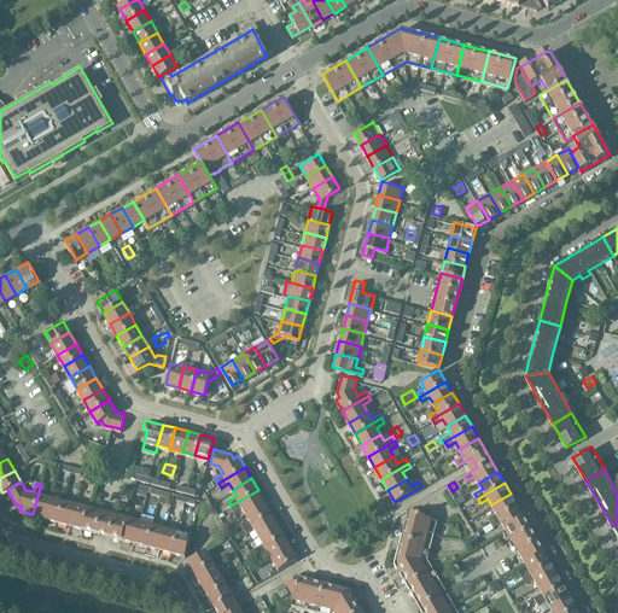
[(242,506),(245,512),(264,501),(258,490),(231,506),(234,509),(242,506)]
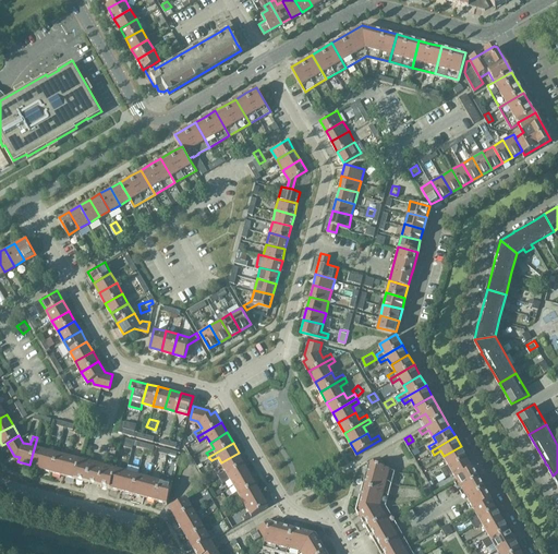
[(29,465),(41,468),(46,448),(35,445),(29,465)]
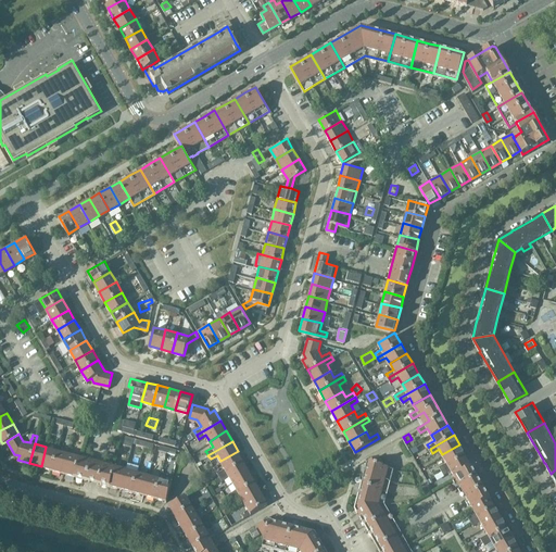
[(441,469),(466,455),(459,444),(442,454),(446,461),(439,465),(441,469)]
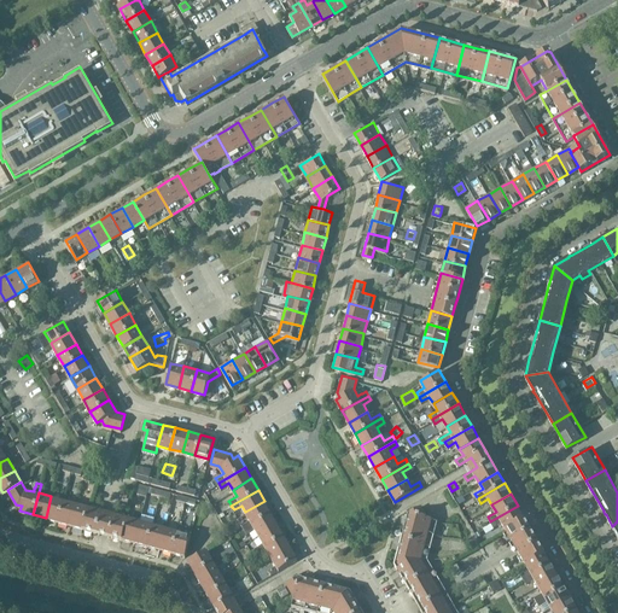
[(46,518),(58,520),(64,500),(51,496),(46,518)]
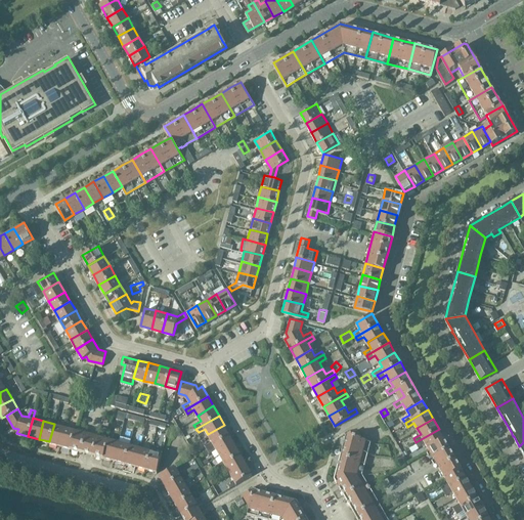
[(49,441),(60,444),(64,427),(54,424),(49,441)]
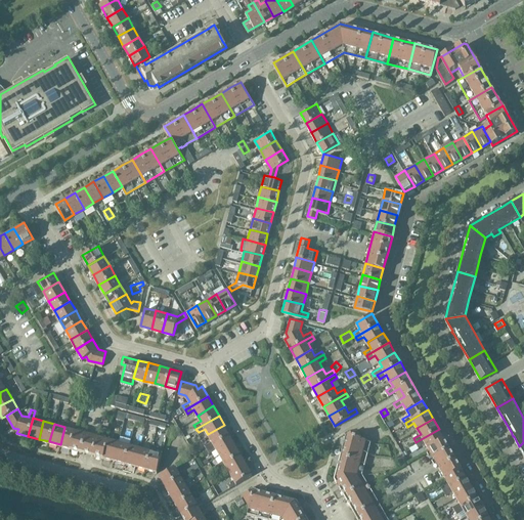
[(229,434),(224,425),(208,434),(212,440),(205,444),(207,447),(229,434)]
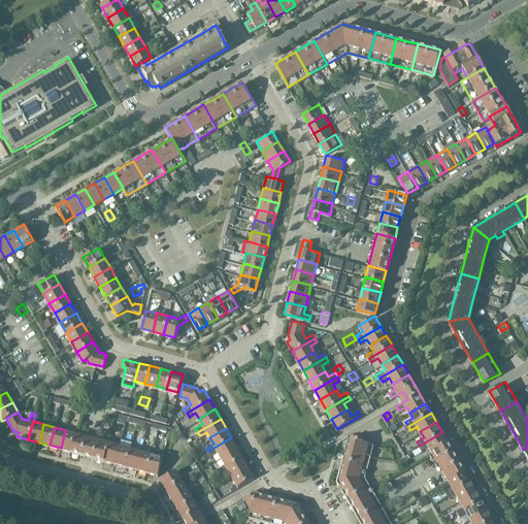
[(61,448),(71,451),(76,433),(65,430),(61,448)]
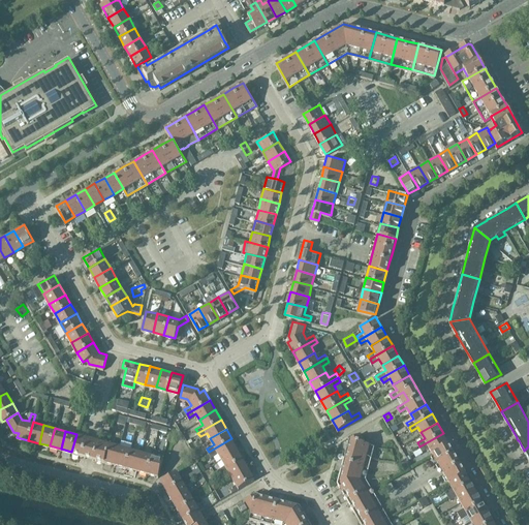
[(356,515),(360,519),(362,524),(393,524),(379,501),(371,487),(366,477),(374,444),(367,442),(360,431),(352,435),(351,433),(347,435),(348,437),(337,481),(356,515)]
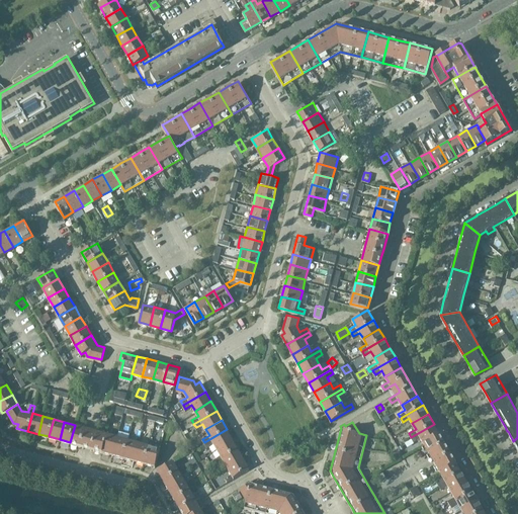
[(420,436),(423,442),(439,433),(434,424),(411,437),(413,440),(420,436)]
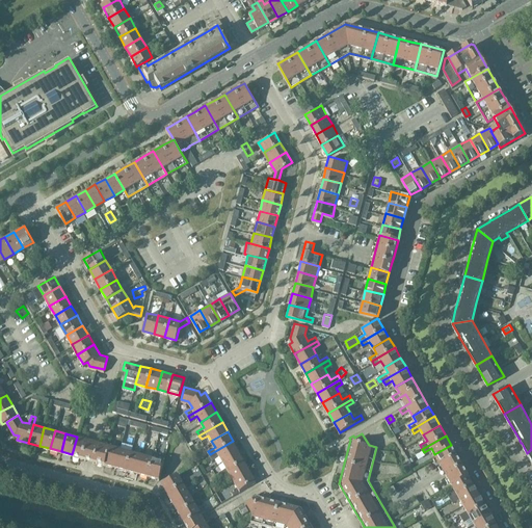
[(105,463),(109,445),(94,441),(77,437),(72,454),(88,458),(92,459),(105,463)]
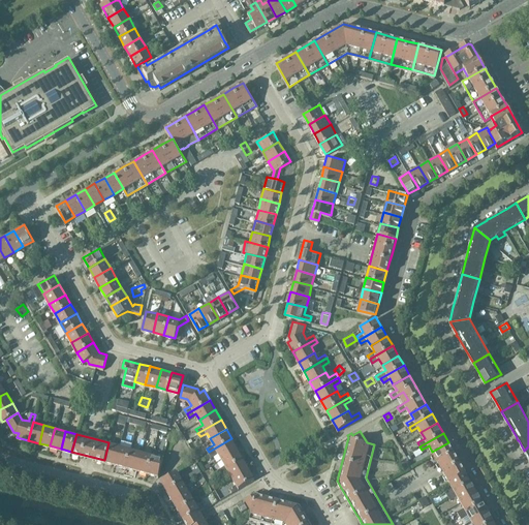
[(218,452),(221,458),(238,449),(231,438),(209,452),(211,456),(218,452)]
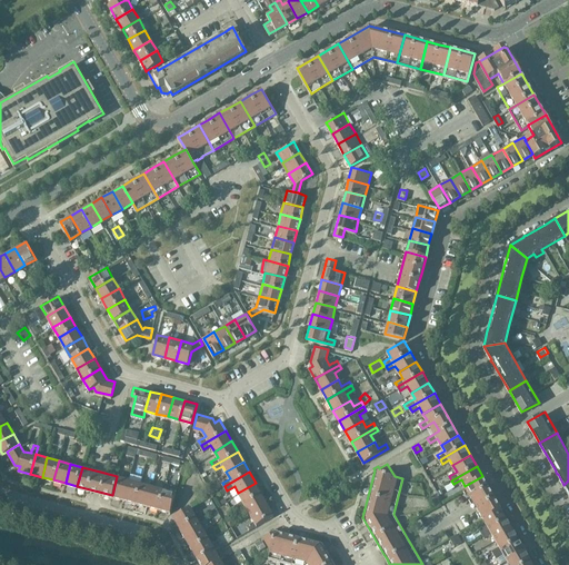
[(129,479),(117,476),(112,495),(123,498),(129,479)]
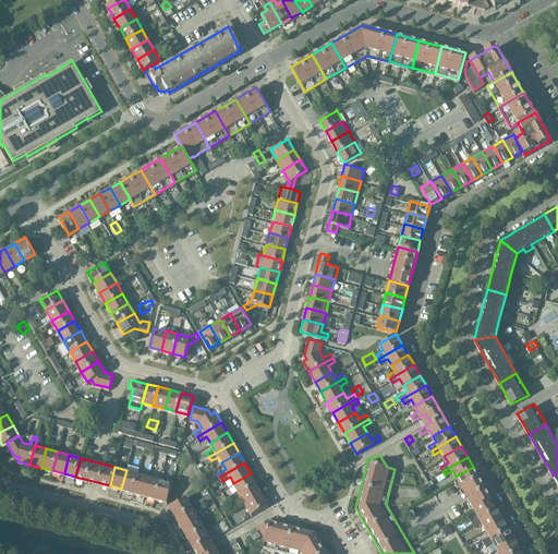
[(474,507),(490,497),(482,482),(473,467),(456,477),(464,492),(474,507)]
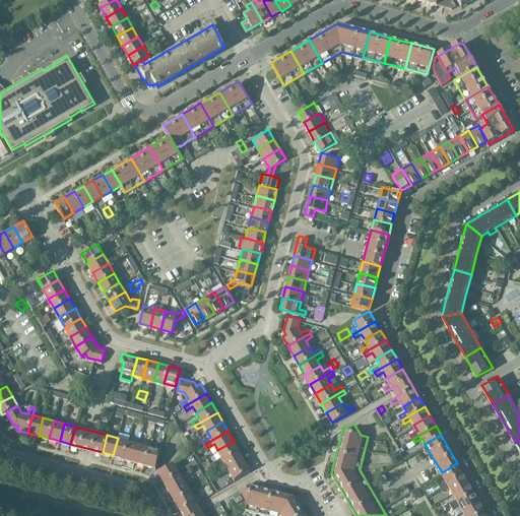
[(128,440),(118,438),(113,455),(124,458),(128,440)]
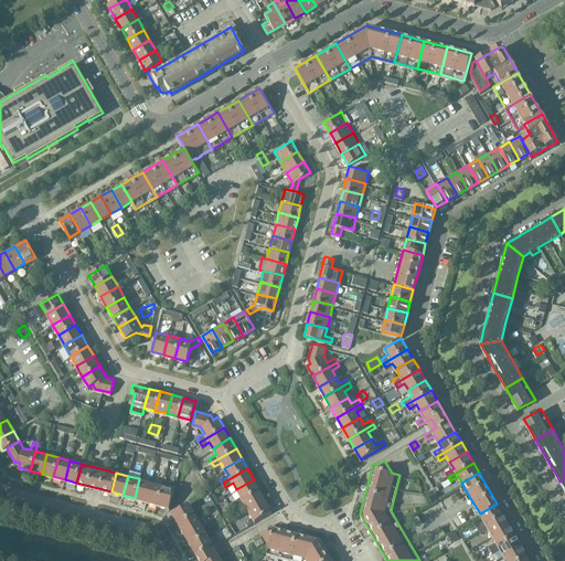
[(135,498),(146,501),(151,482),(139,478),(135,498)]
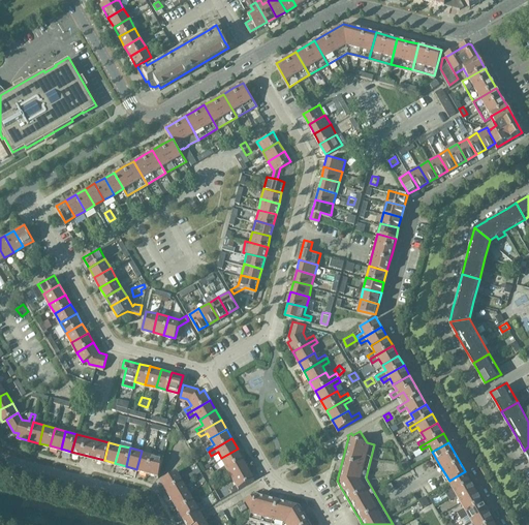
[(218,467),(220,471),(243,458),(238,449),(221,458),(225,464),(218,467)]
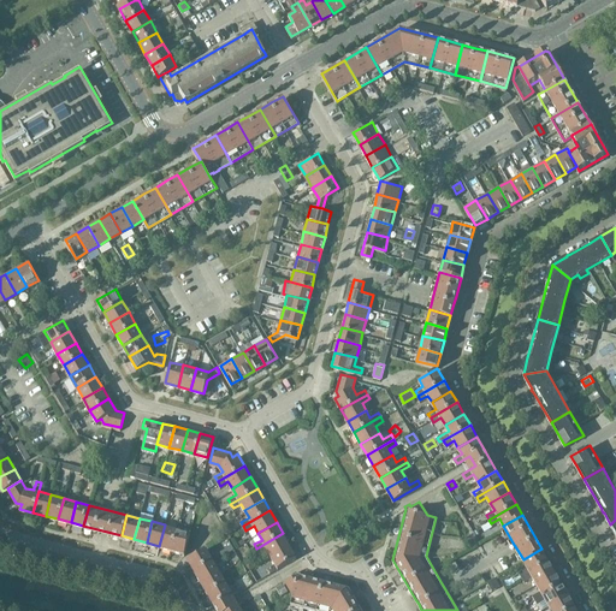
[(165,525),(159,546),(171,549),(177,528),(165,525)]
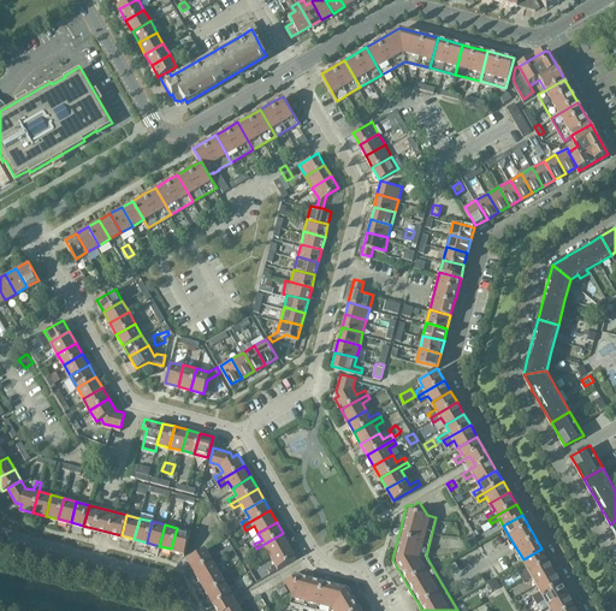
[(190,532),(177,528),(171,549),(184,552),(190,532)]
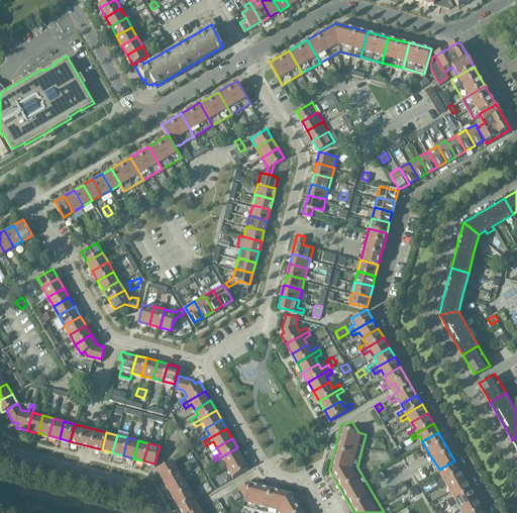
[(224,460),(227,467),(243,456),(237,447),(215,460),(217,465),(224,460)]
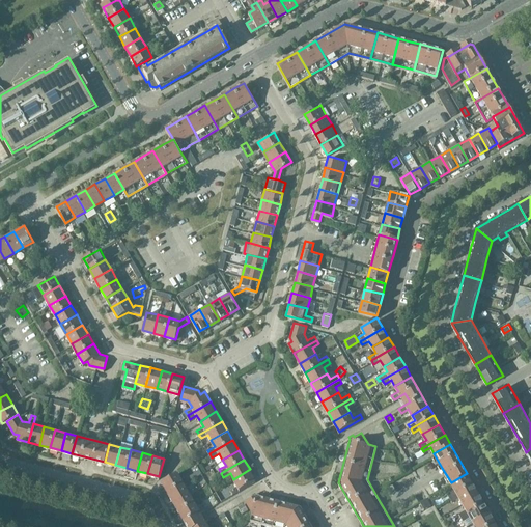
[(250,469),(233,479),(236,484),(230,489),(232,493),(255,479),(250,469)]
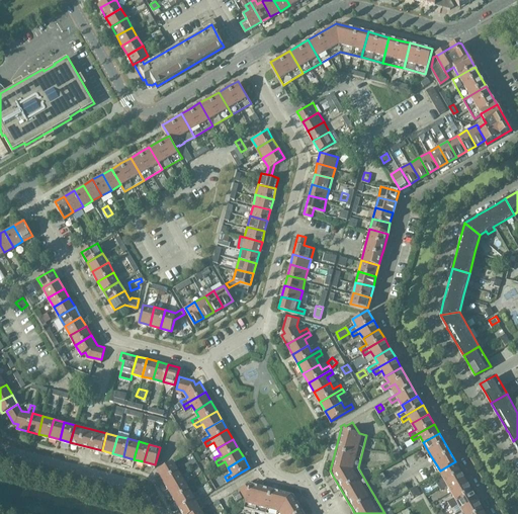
[(163,480),(186,466),(183,462),(177,466),(173,460),(158,469),(163,480)]
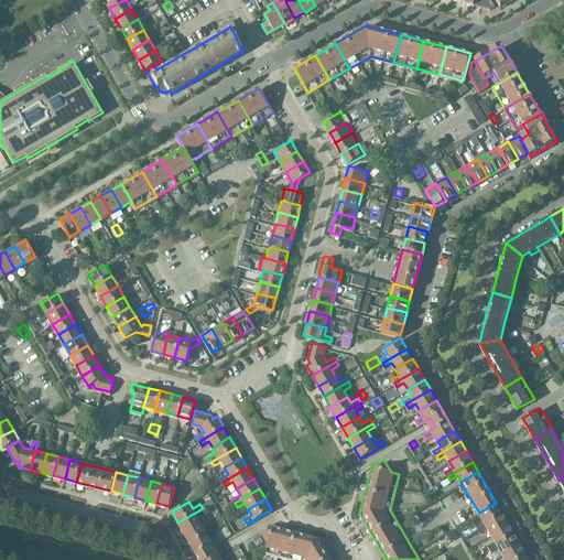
[(502,514),(496,503),(479,513),(483,519),(475,524),(477,527),(502,514)]
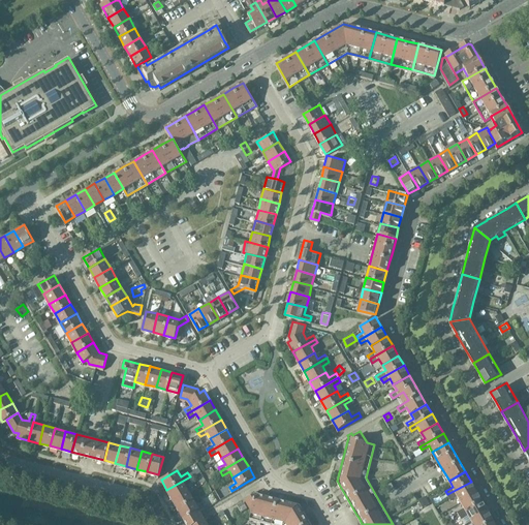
[(166,490),(173,499),(188,490),(185,484),(192,480),(190,476),(166,490)]
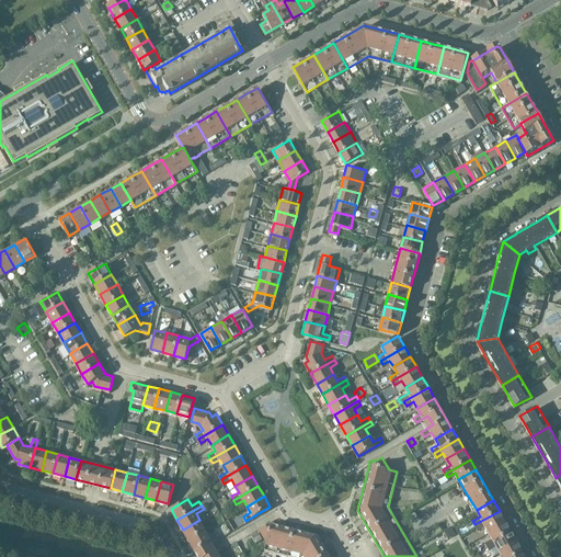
[(484,524),(488,531),(505,521),(500,511),(474,524),(478,529),(484,524)]
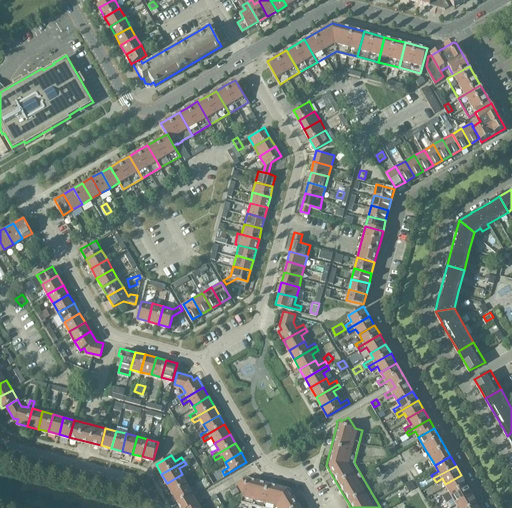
[(302,507),(290,486),(248,475),(247,473),(243,476),(244,477),(239,481),(237,482),(243,492),(241,500),(270,507),(302,507)]
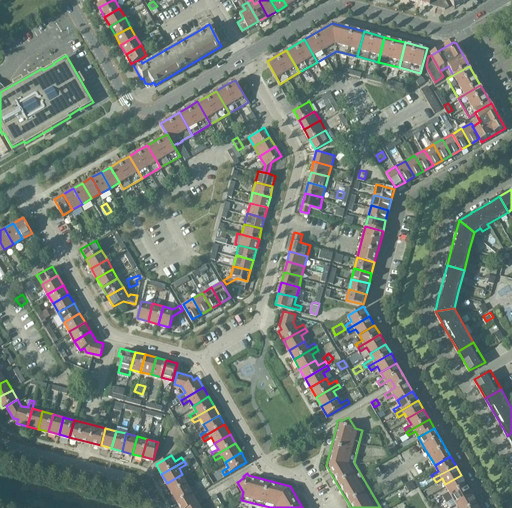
[(167,483),(172,492),(194,479),(192,476),(186,480),(182,474),(167,483)]
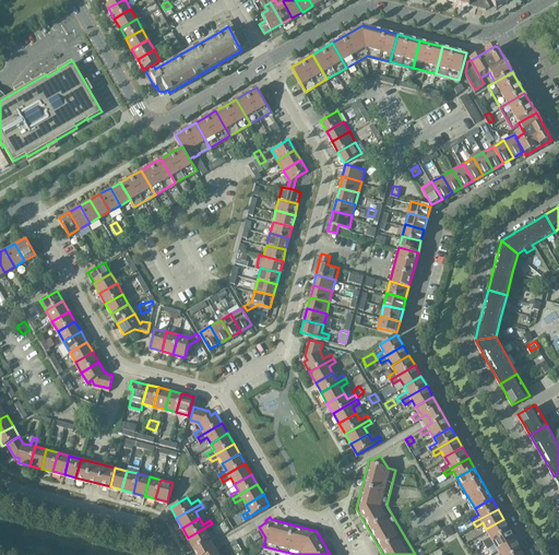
[(483,539),(485,543),(510,529),(503,519),(486,529),(490,535),(483,539)]
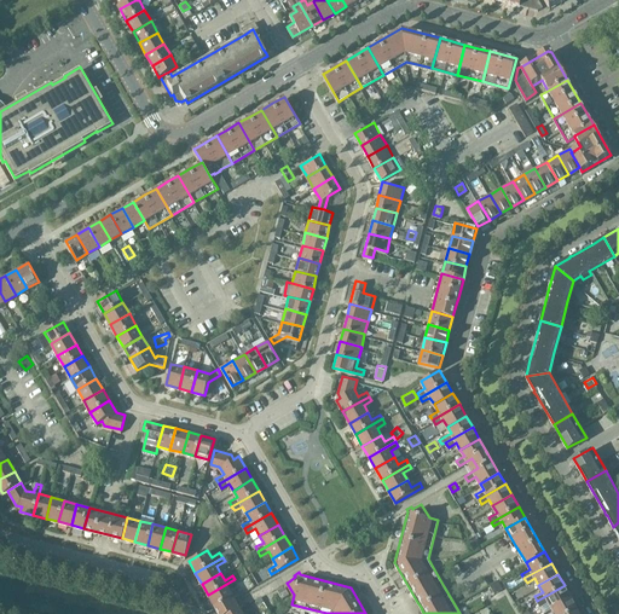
[(219,613),(253,613),(255,613),(253,609),(244,613),(238,603),(233,596),(230,589),(238,584),(235,579),(208,595),(219,613)]
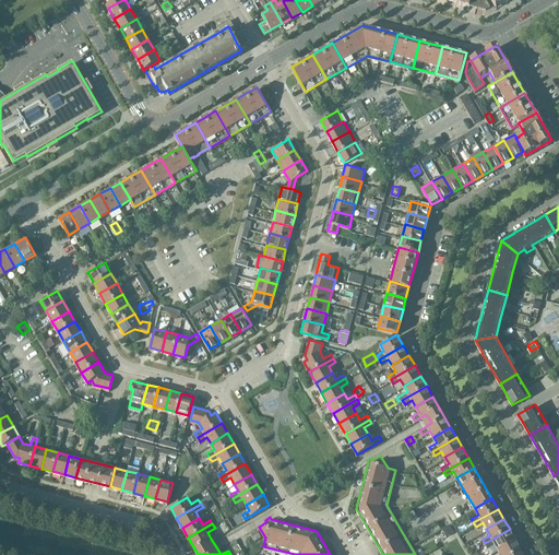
[(258,528),(251,532),(256,539),(261,535),(258,528)]
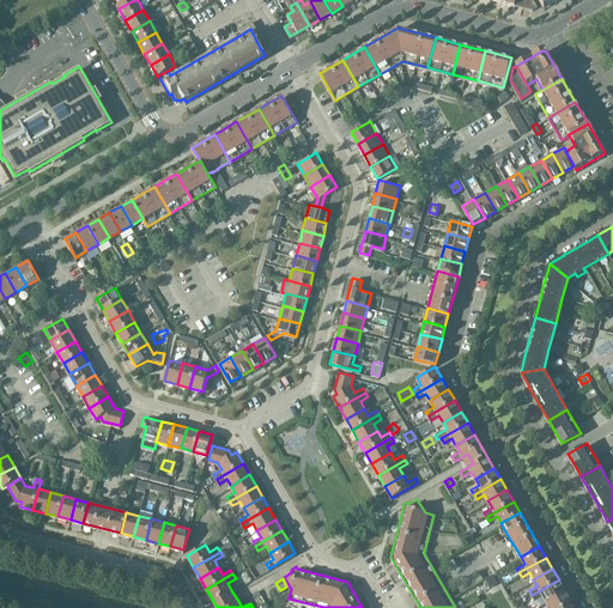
[(542,595),(546,602),(565,591),(559,579),(532,595),(534,600),(542,595)]
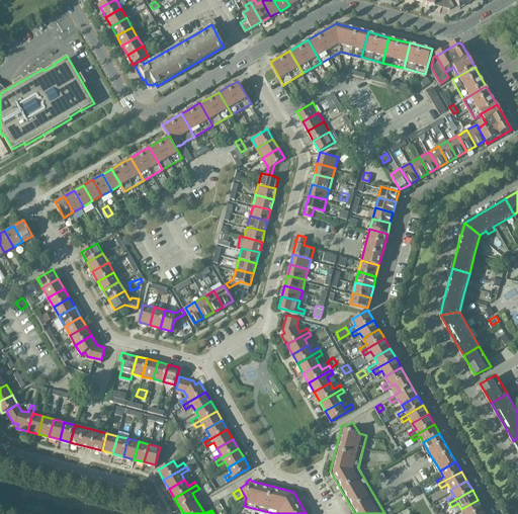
[(473,513),(483,509),(478,500),(461,509),(464,513),(473,513)]
